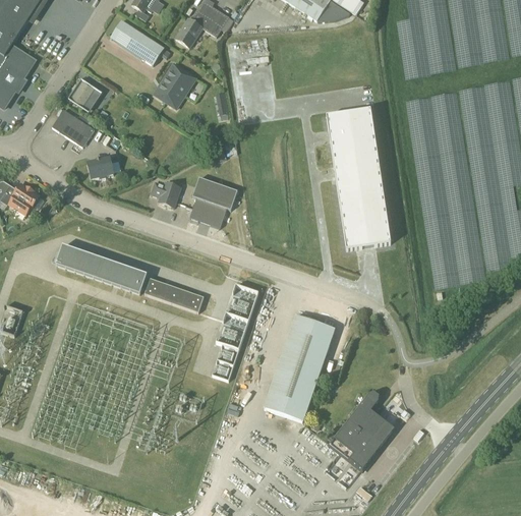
[(36,58),(12,43),(40,0),(0,0),(0,103),(4,106),(36,58)]
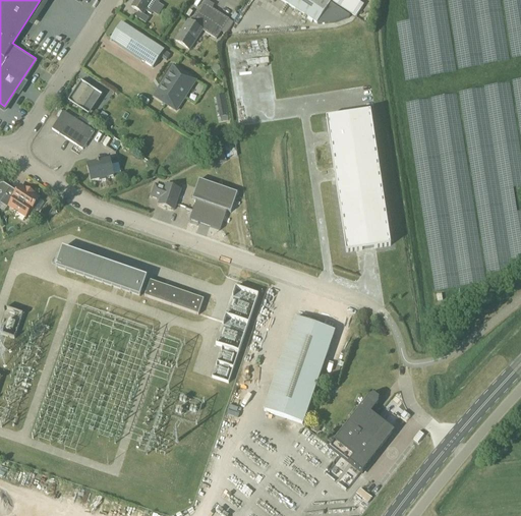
[(100,0),(89,13),(95,18),(110,0),(100,0)]
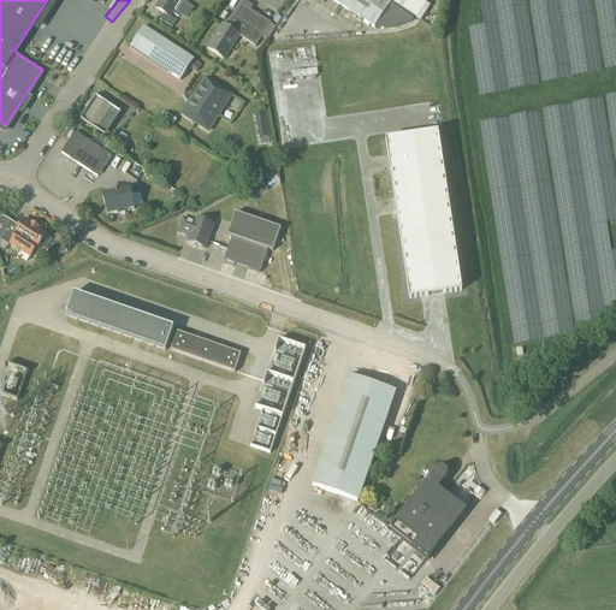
[(178,13),(187,0),(158,0),(155,4),(164,10),(160,16),(172,23),(176,17),(170,12),(172,9),(178,13)]
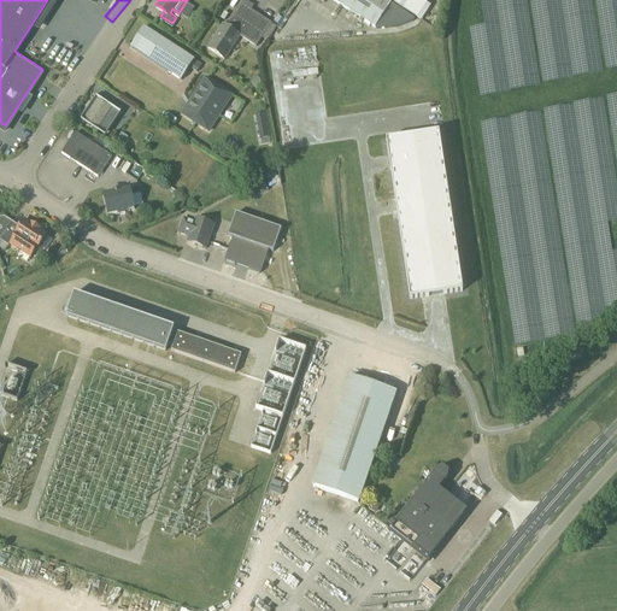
[(257,42),(271,18),(244,0),(240,0),(230,16),(234,18),(230,24),(223,19),(207,43),(224,54),(240,31),(257,42)]
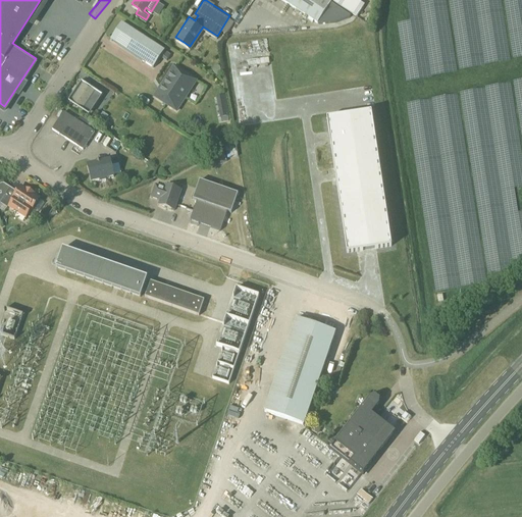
[(327,8),(330,4),(328,3),(330,0),(288,0),(318,19),(325,7),(327,8)]
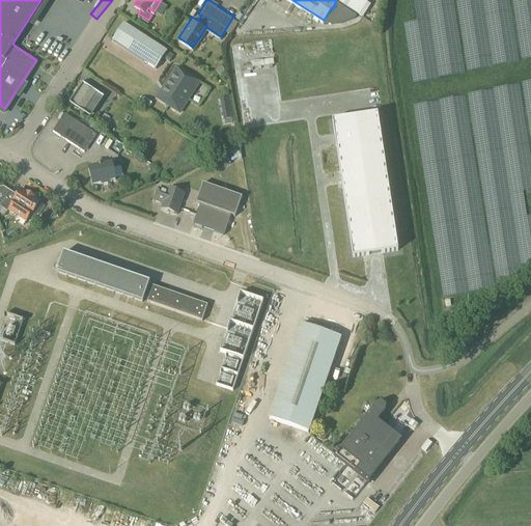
[(347,0),(365,11),(372,0),(347,0)]
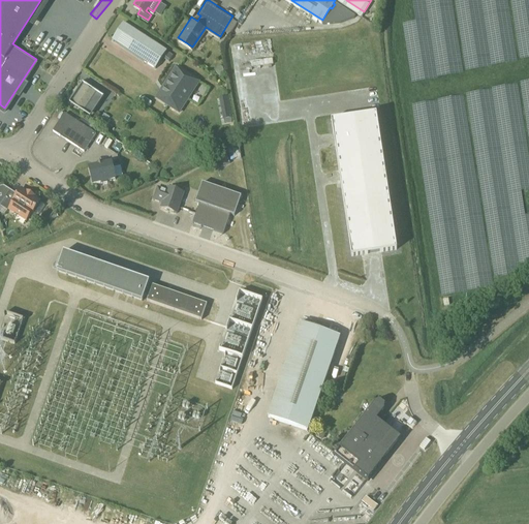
[(168,58),(173,52),(123,20),(112,36),(155,65),(162,54),(168,58)]
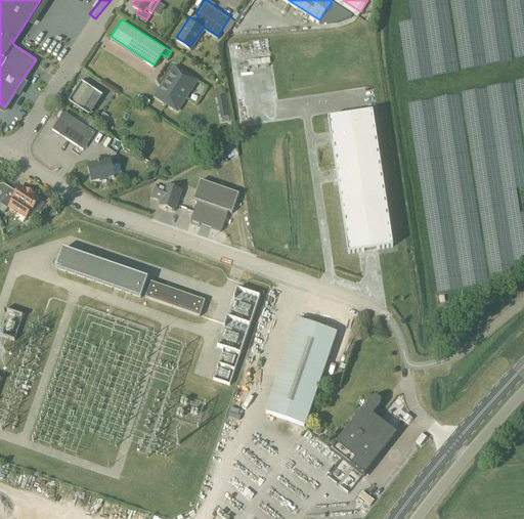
[(158,34),(164,31),(161,25),(155,28),(158,34)]
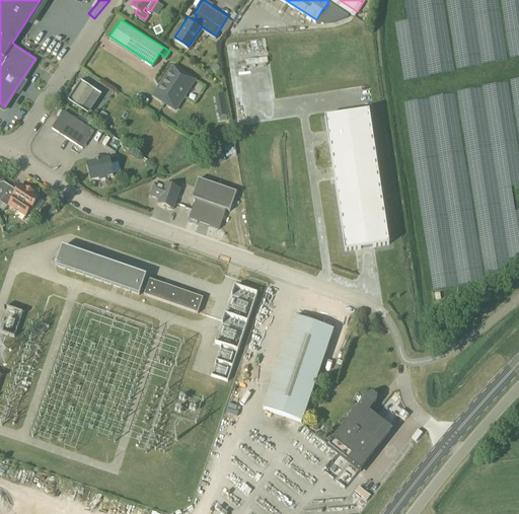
[(175,108),(197,76),(172,60),(151,92),(175,108)]
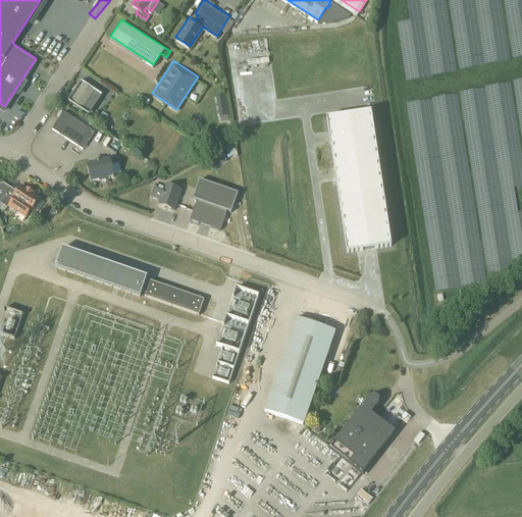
[(80,84),(70,98),(83,106),(92,92),(80,84)]
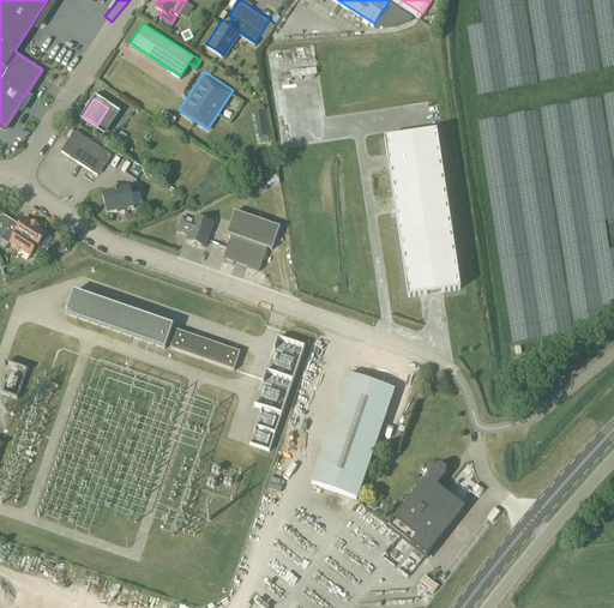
[(97,172),(112,151),(74,127),(61,148),(97,172)]
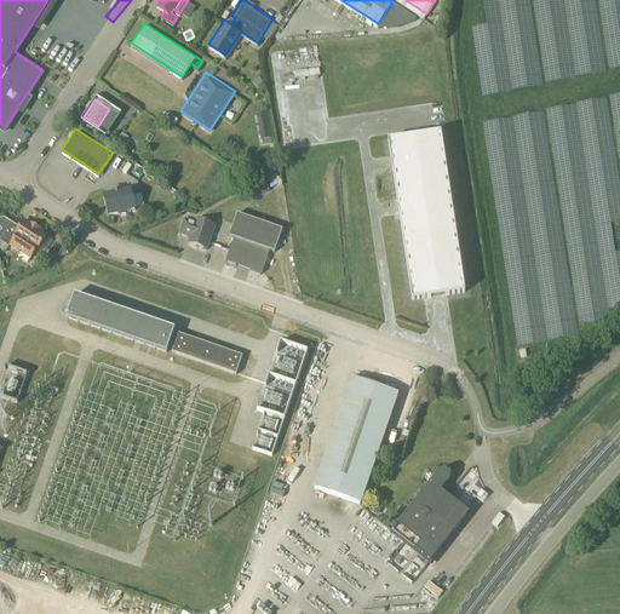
[(412,296),(465,288),(441,128),(388,137),(412,296)]
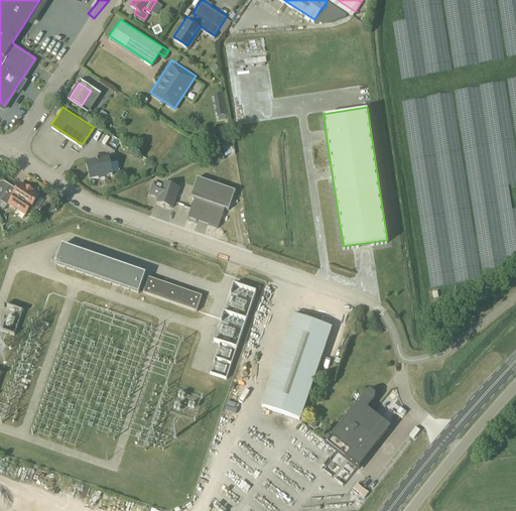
[(227,137),(225,130),(219,132),(218,130),(209,134),(213,144),(223,139),(227,137)]
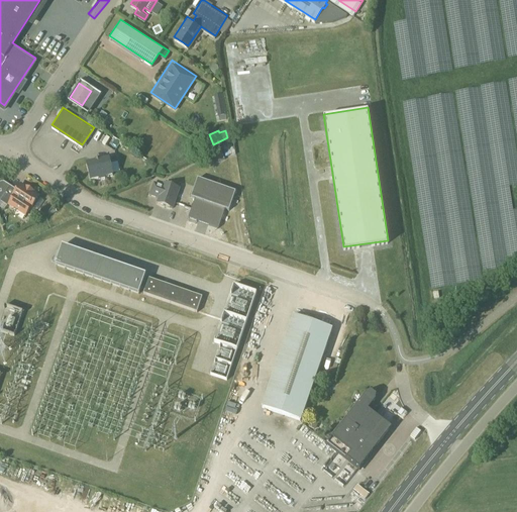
[(105,176),(105,174),(113,172),(109,155),(87,160),(91,177),(99,175),(99,177),(105,176)]
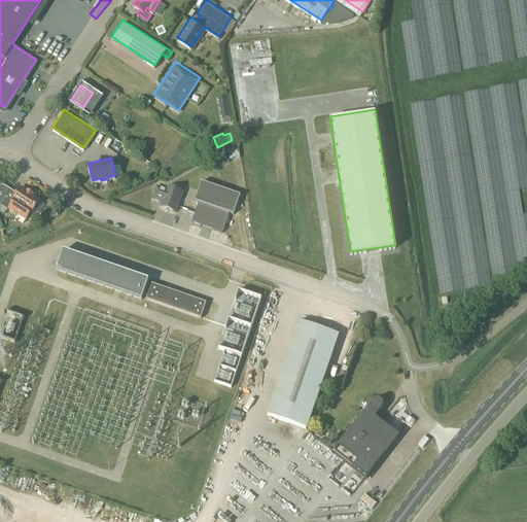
[(234,211),(240,192),(202,178),(195,198),(199,199),(192,218),(222,229),(230,210),(234,211)]
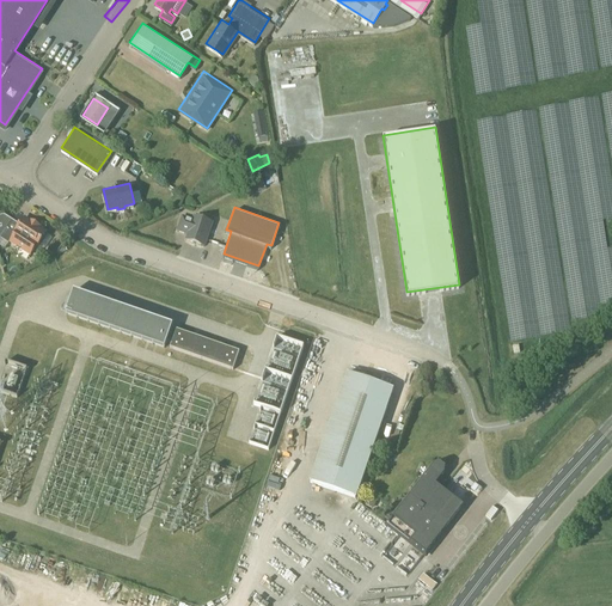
[(0,251),(0,233),(1,232),(12,215),(5,210),(0,210),(0,258),(1,258),(0,251)]
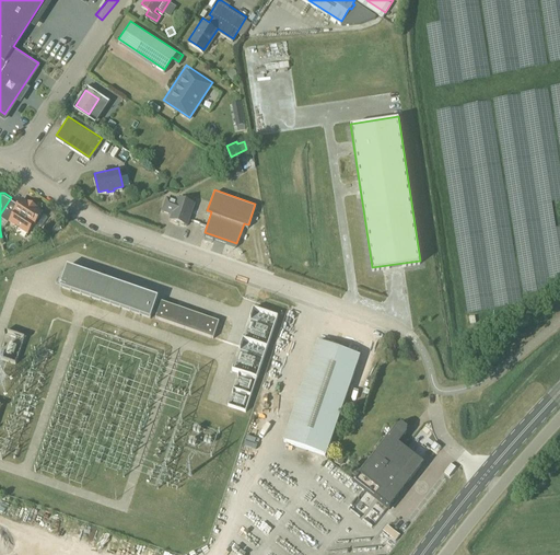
[(18,201),(11,197),(1,212),(27,231),(34,219),(35,220),(43,208),(23,195),(18,201)]
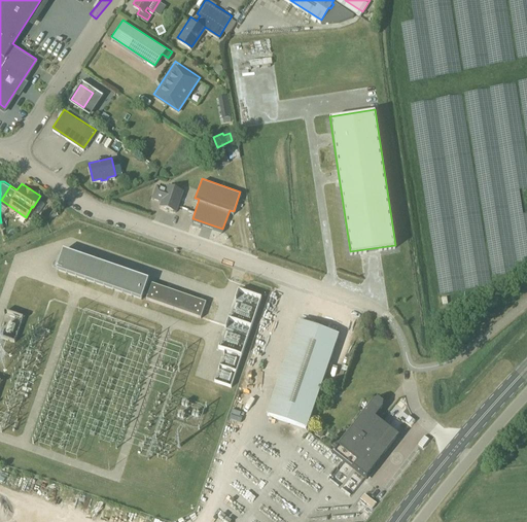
[(167,186),(157,183),(153,195),(163,198),(161,203),(176,208),(182,188),(168,183),(167,186)]
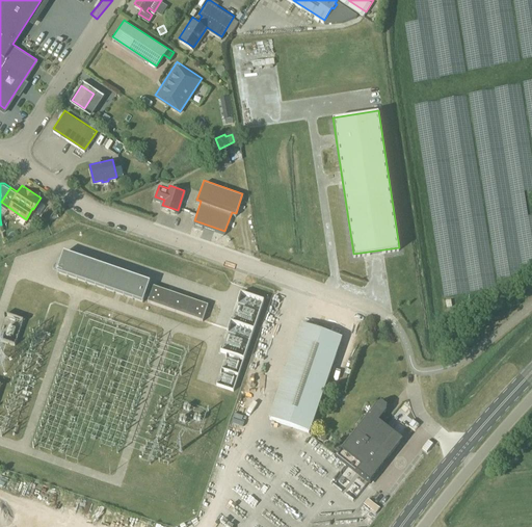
[(194,221),(191,232),(203,235),(205,225),(194,221)]
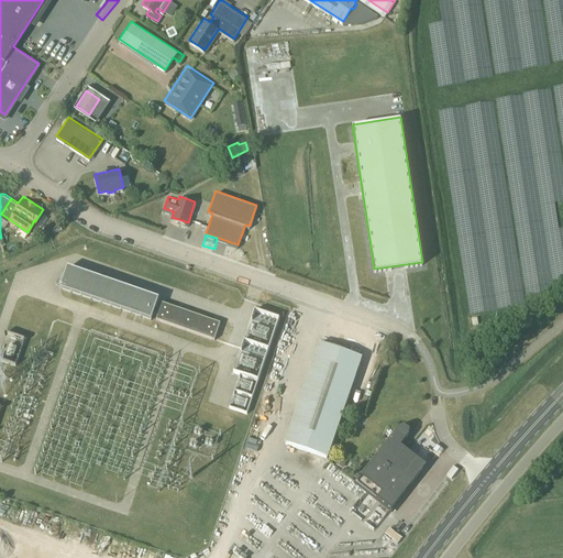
[(68,265),(62,285),(151,316),(153,308),(158,310),(156,316),(214,336),(220,319),(162,298),(161,304),(155,302),(157,296),(68,265)]
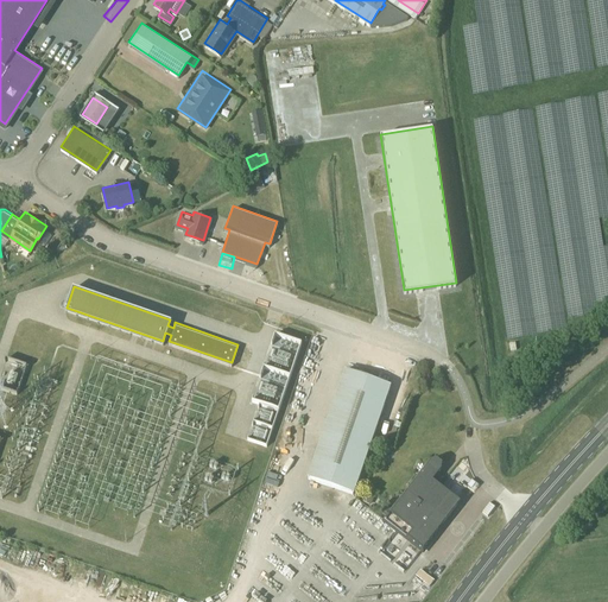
[(58,348),(55,356),(68,361),(71,353),(58,348)]
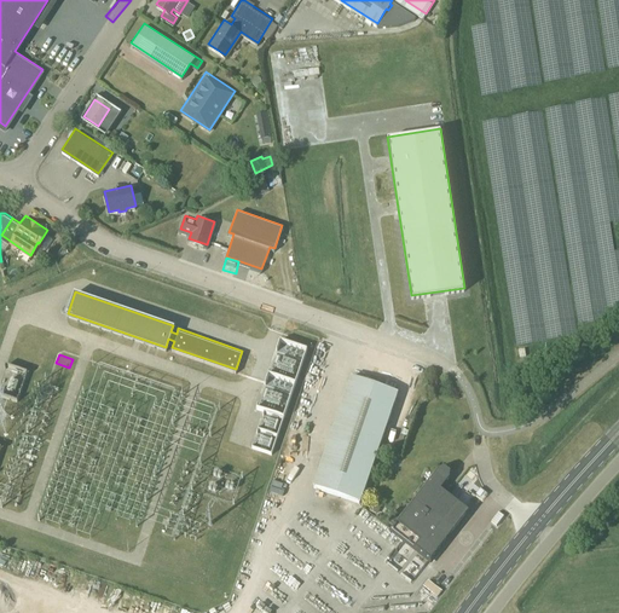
[(0,392),(17,398),(27,369),(6,362),(0,377),(0,392)]
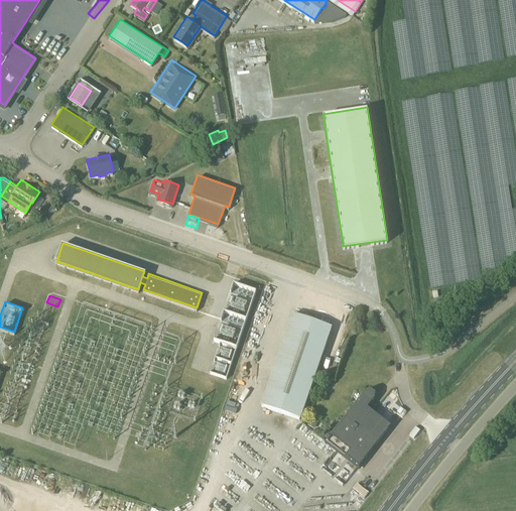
[(299,416),(332,325),(293,311),(261,403),(299,416)]
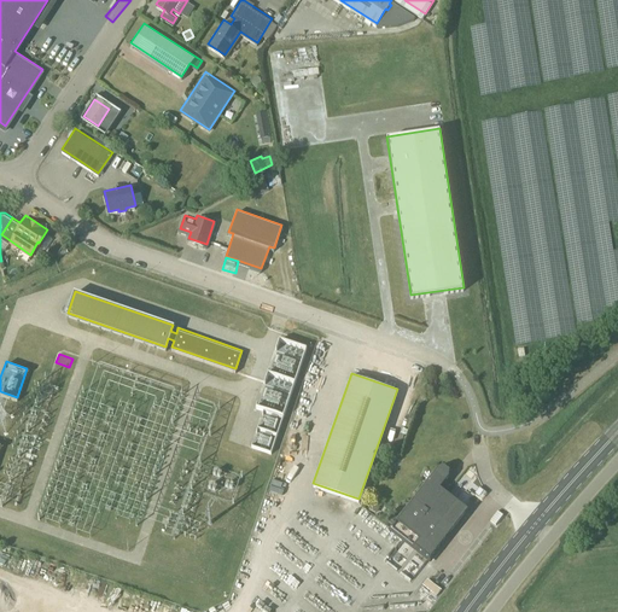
[(449,474),(449,468),(444,464),(438,466),(391,525),(430,555),(468,507),(441,485),(449,474)]
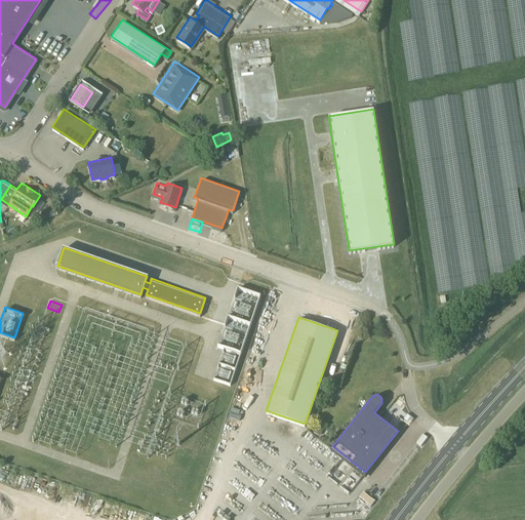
[(421,427),(417,435),(423,438),(428,431),(421,427)]
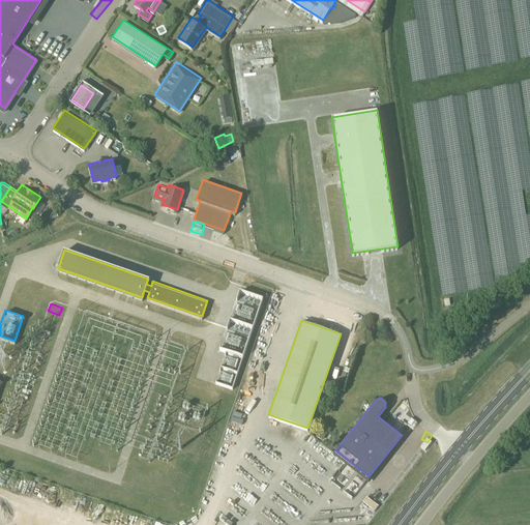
[(365,493),(361,498),(374,507),(378,502),(365,493)]
